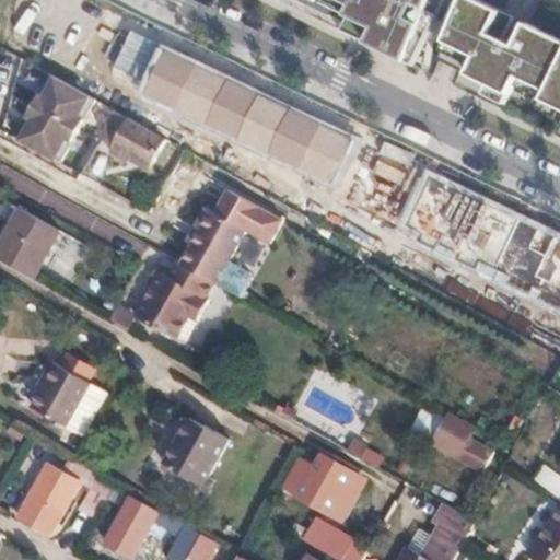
[(312,0),(345,15),(340,23),(383,44),(380,50),(411,67),(443,0),(312,0)]
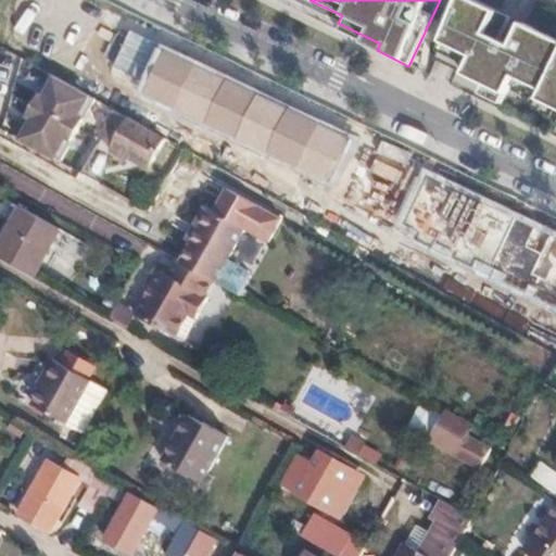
[(472,0),(458,0),(434,60),(457,71),(470,42),(480,47),(497,12),(472,0)]
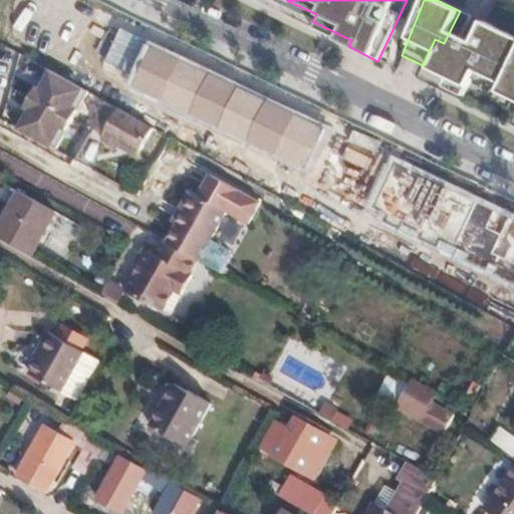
[(435,39),(423,65),(447,77),(465,40),(472,43),(483,22),(460,11),(444,43),(435,39)]
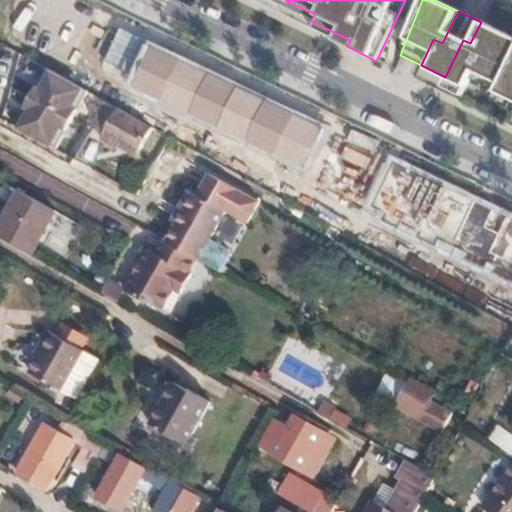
[(311,21),(308,28),(347,46),(350,40),(311,21)]
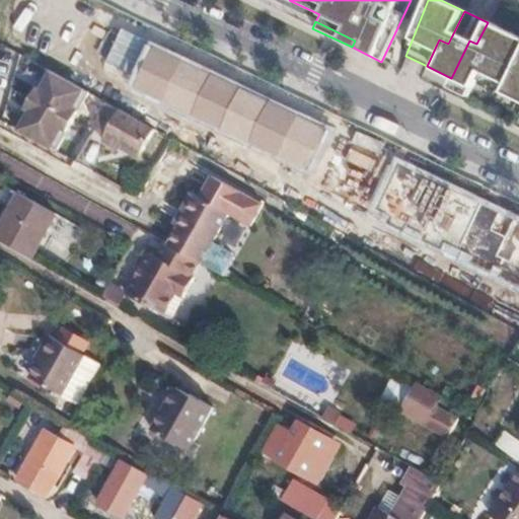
[(518,38),(488,22),(476,44),(469,41),(451,78),(472,89),(476,80),(518,100),(518,38)]
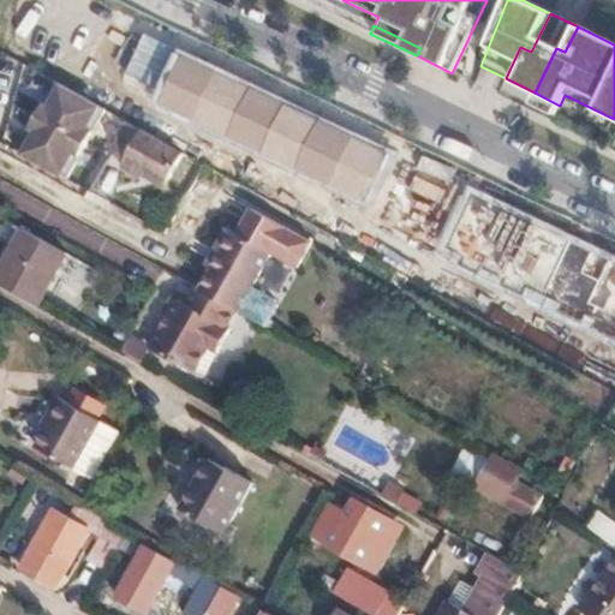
[(70,89),(31,159),(81,186),(119,117),(70,89)]
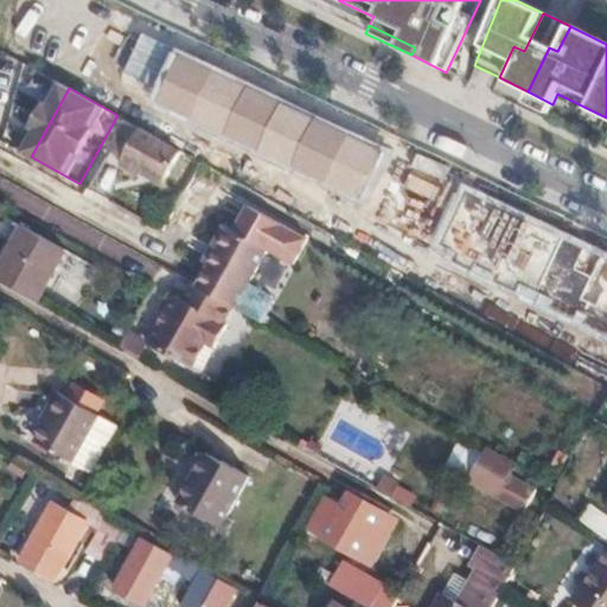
[(153,135),(133,171),(153,183),(154,179),(176,192),(195,158),(153,135)]
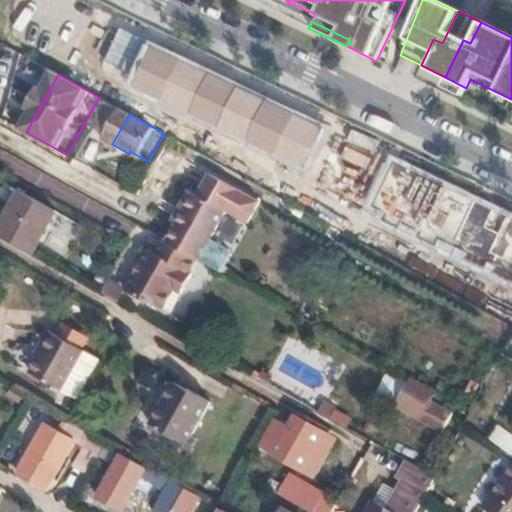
[(0,215),(0,238),(31,255),(54,210),(14,189),(0,215)]
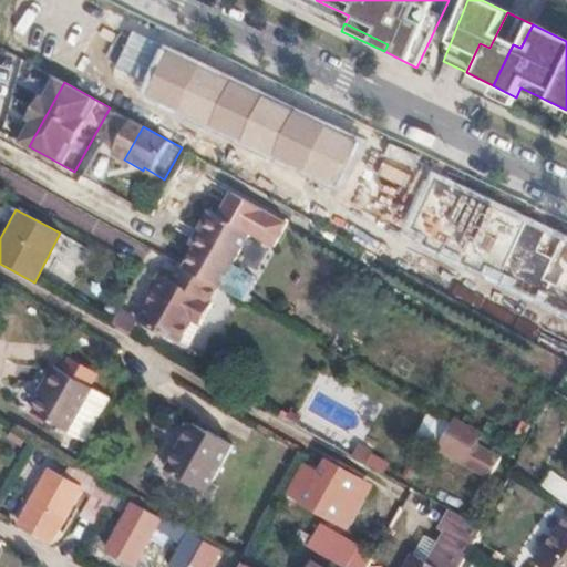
[(217,239),(213,248),(249,269),(265,240),(223,218),(212,237),(217,239)]
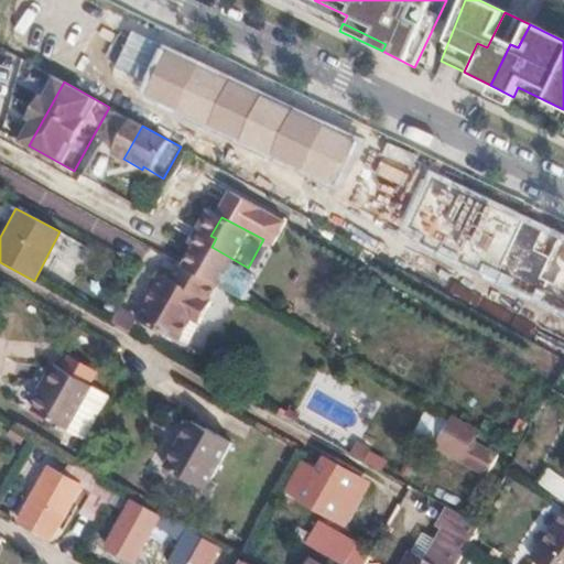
[(210,236),(206,243),(212,247),(216,238),(210,236)]
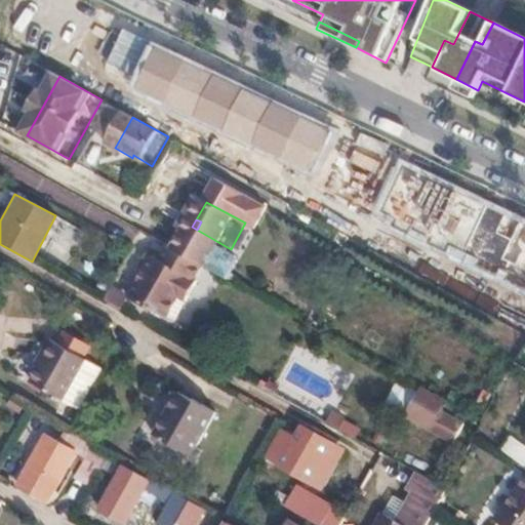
[(197,230),(193,236),(183,254),(211,270),(218,274),(231,249),(197,230)]
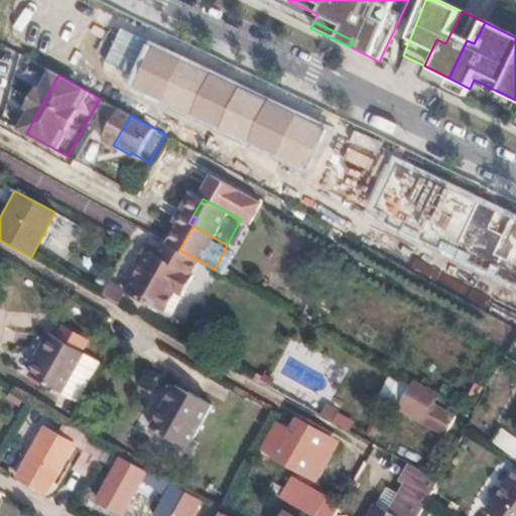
[(179,250),(176,248),(169,260),(162,256),(139,299),(177,320),(189,298),(198,302),(208,282),(201,278),(208,265),(179,250)]
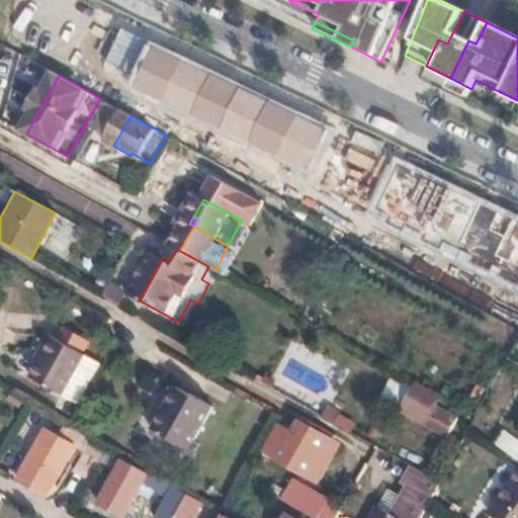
[(105,296),(119,304),(127,286),(113,280),(105,296)]
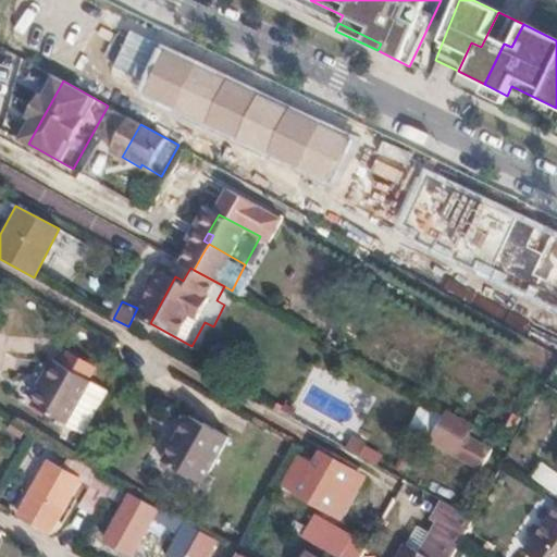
[(61,350),(54,361),(89,381),(96,369),(61,350)]
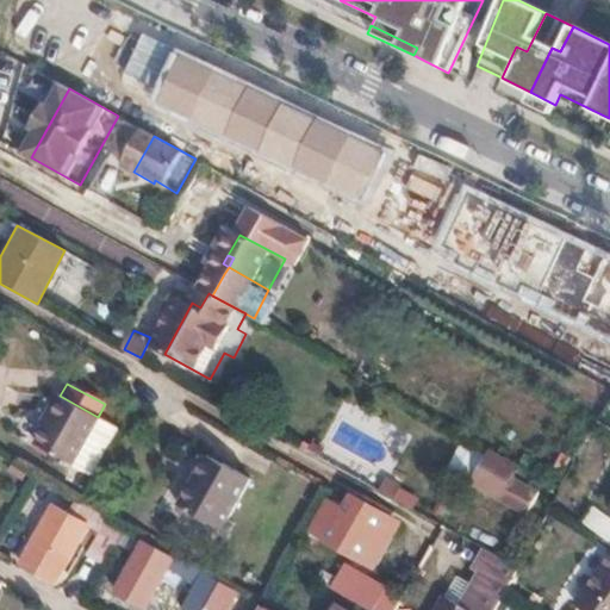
[(56,394),(45,412),(50,416),(44,427),(35,443),(74,465),(99,418),(98,417),(60,396),(56,394)]
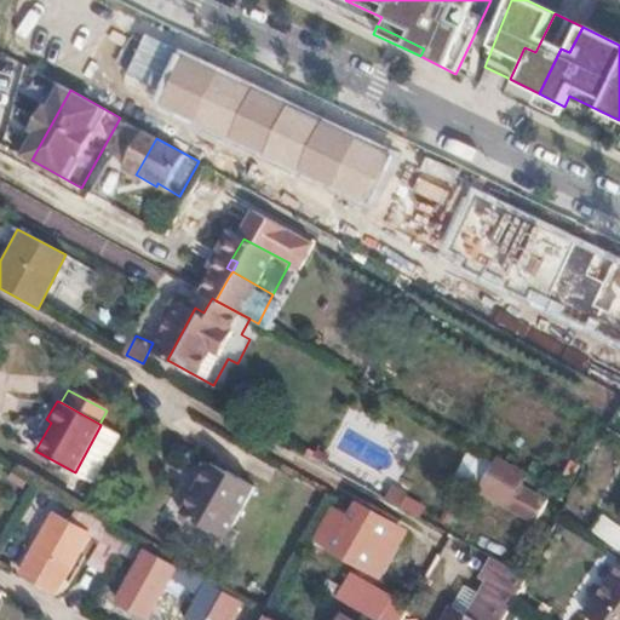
[(51,423),(46,419),(40,430),(45,434),(51,423)]
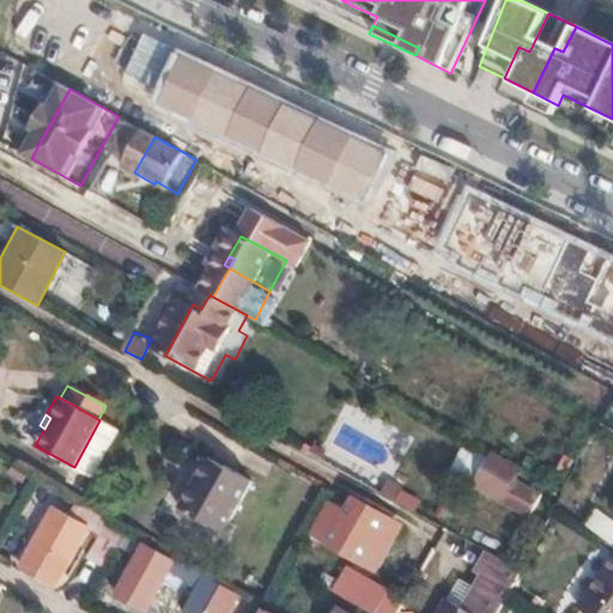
[(119,430),(99,420),(74,467),(92,477),(119,430)]
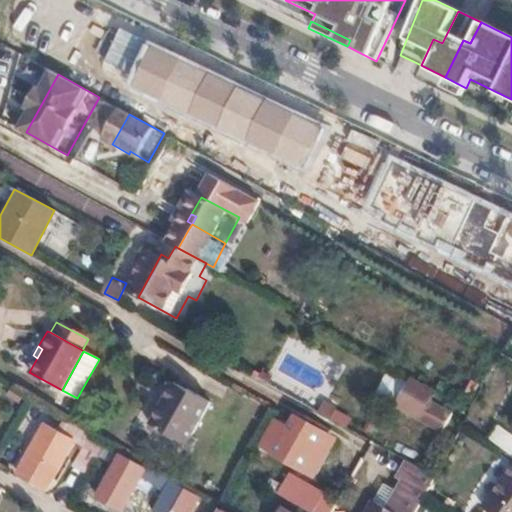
[(173,386),(150,427),(187,448),(210,406),(173,386)]
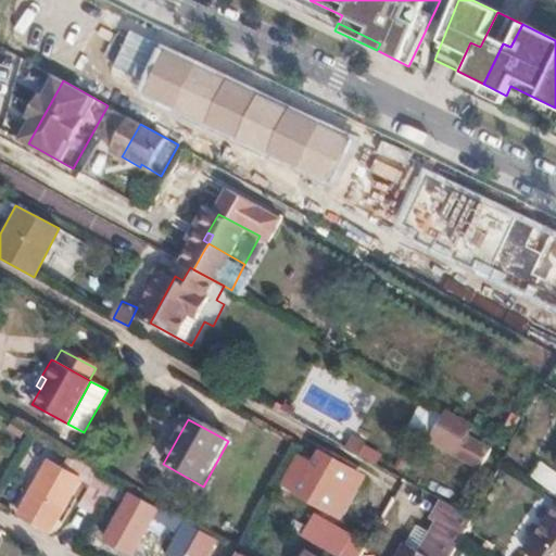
[(493,449),(471,437),(460,456),(483,468),(493,449)]
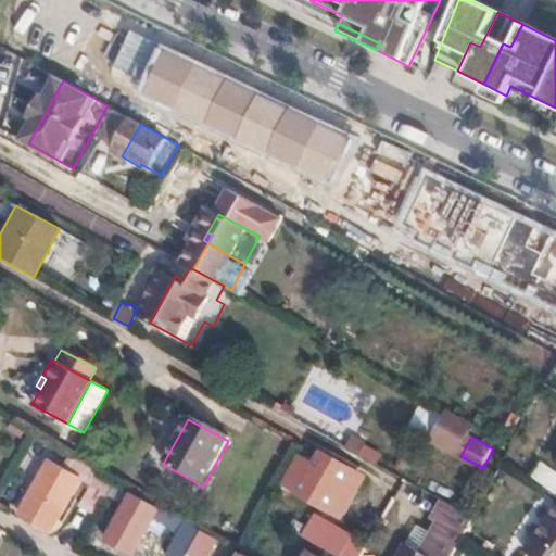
[(316,462),(300,453),(283,483),(327,508),(351,466),(324,450),(316,462)]
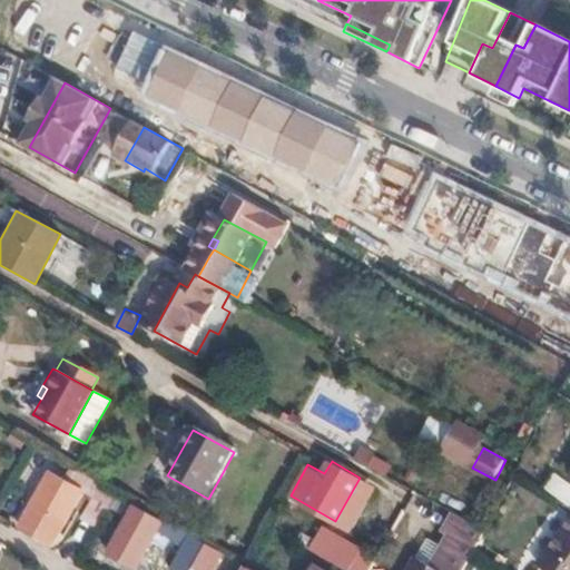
[(104,487),(82,474),(75,489),(48,475),(18,528),(50,547),(80,493),(91,500),(95,501),(104,487)]
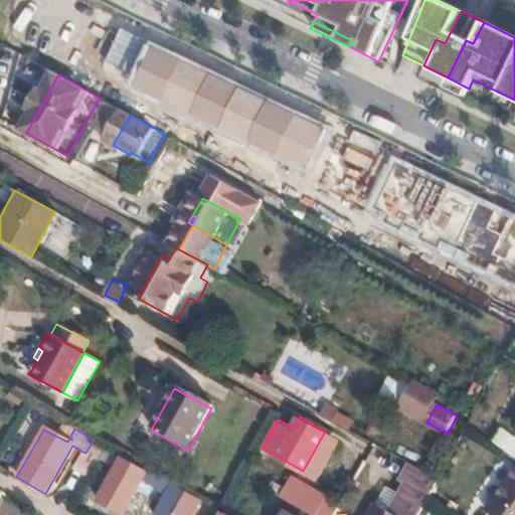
[(308,469),(318,474),(338,440),(325,432),(303,471),(306,473),(308,469)]
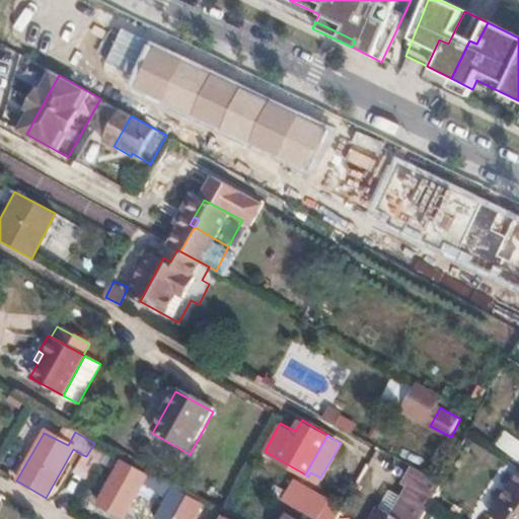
[(123,518),(142,485),(148,473),(123,459),(98,504),(123,518)]
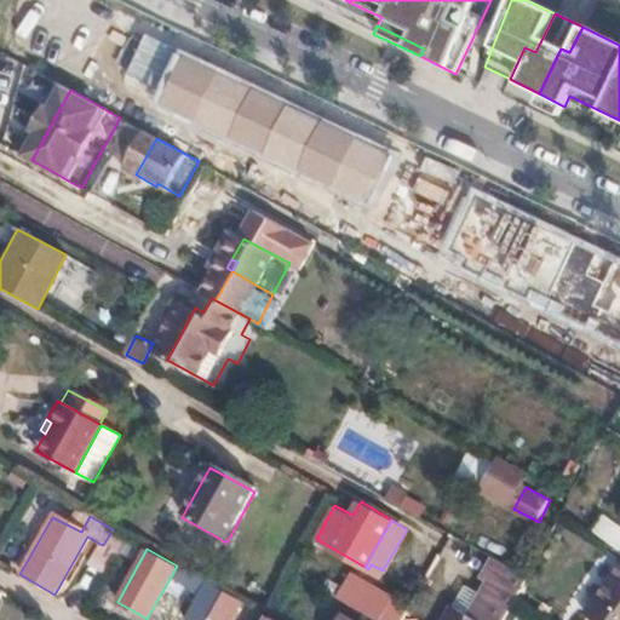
[(506,619),(528,580),(492,561),(481,580),(489,585),(470,619),(506,619)]
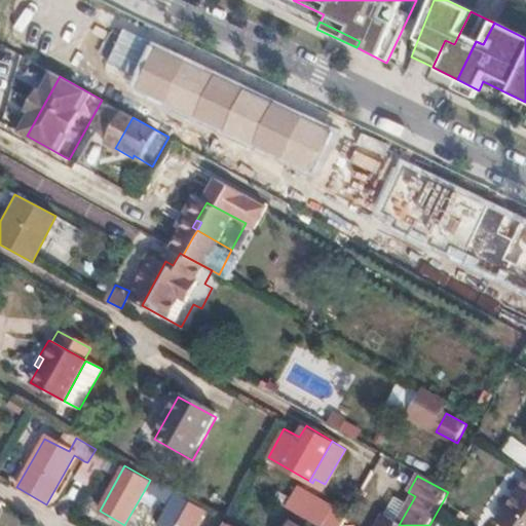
[(323,488),(325,484),(314,479),(312,483),(323,488)]
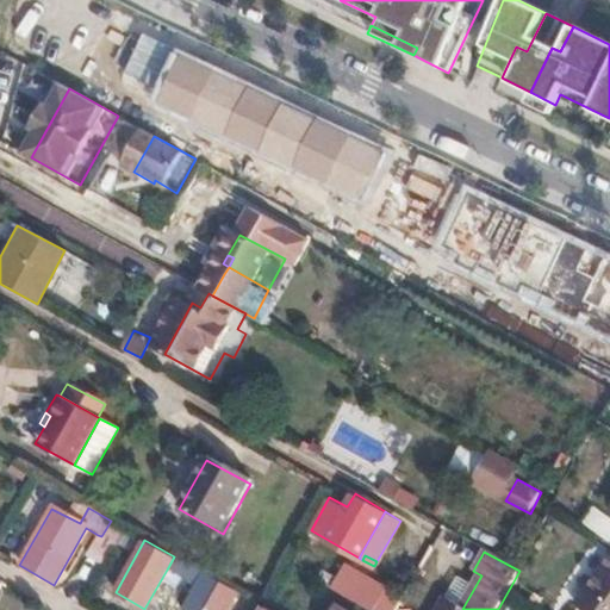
[(167,570),(194,585),(201,573),(174,556),(167,570)]
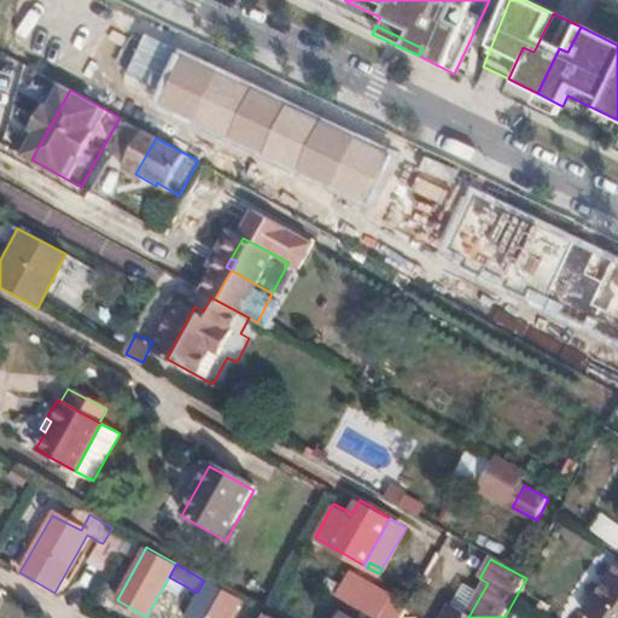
[(617,617),(617,566),(587,612),(594,617),(617,617)]
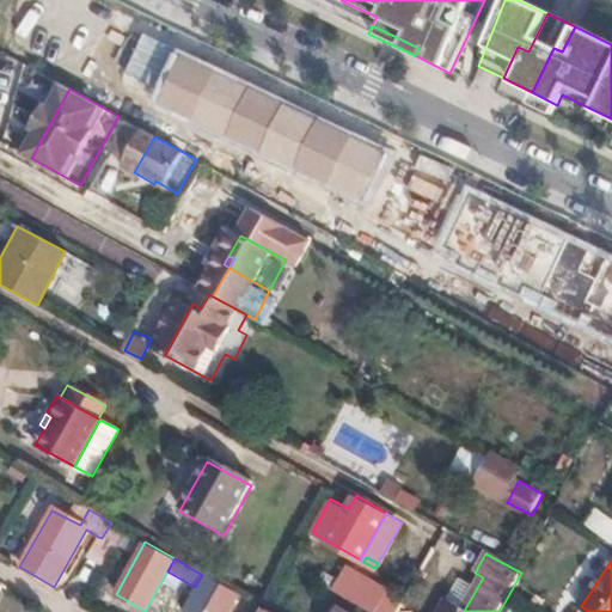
[(350,571),(338,592),(373,611),(380,611),(391,594),(350,571)]
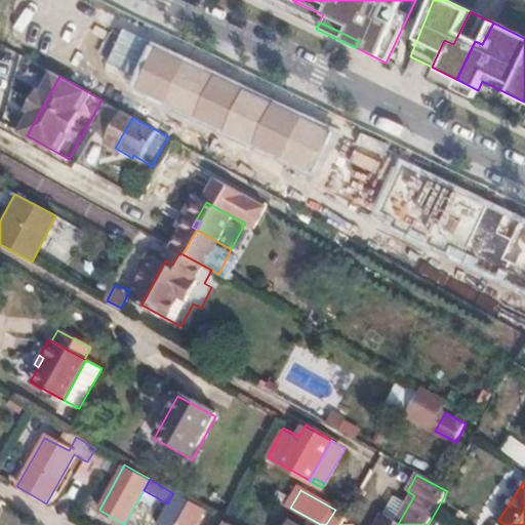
[(154,524),(176,524),(190,502),(173,493),(167,503),(154,524)]
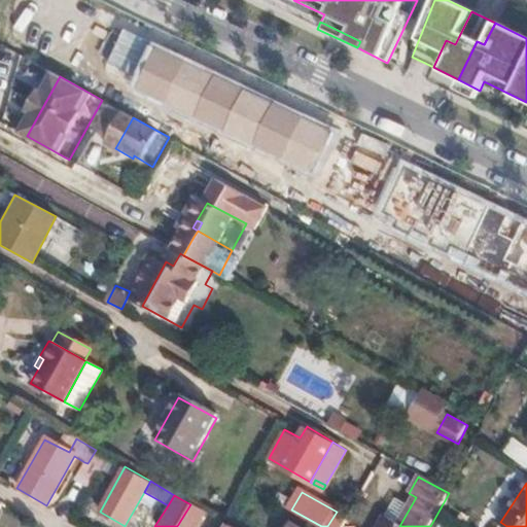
[(195,526),(204,512),(190,504),(177,526),(195,526)]
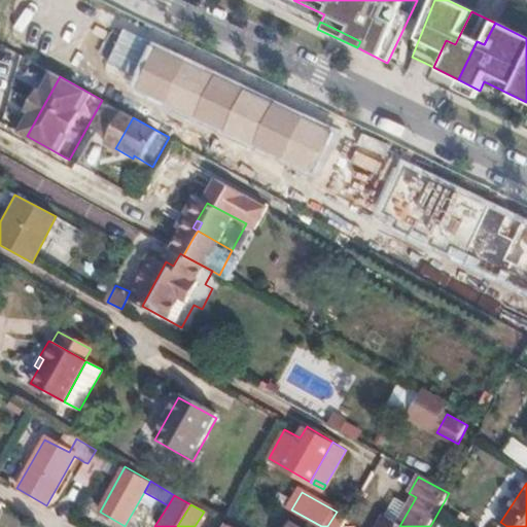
[(397,526),(380,517),(374,526),(397,526)]
